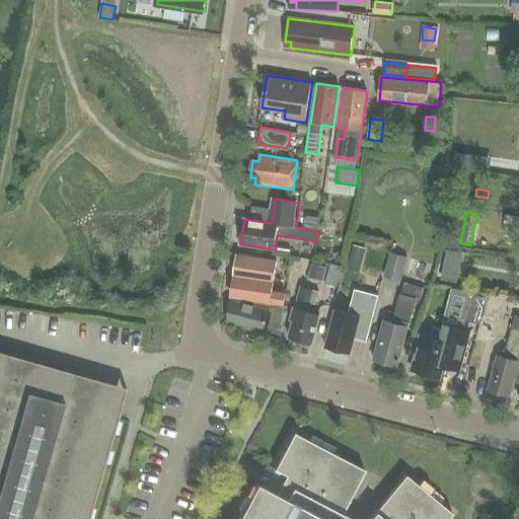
[(306,217),(304,228),(319,231),(320,219),(306,217)]
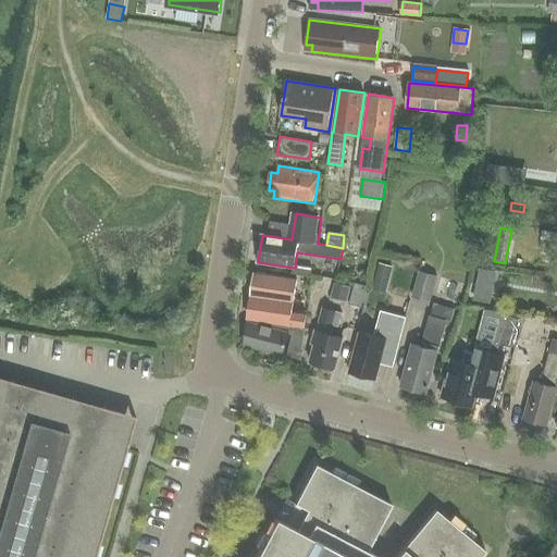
[(379,263),(374,281),(388,284),(393,267),(379,263)]
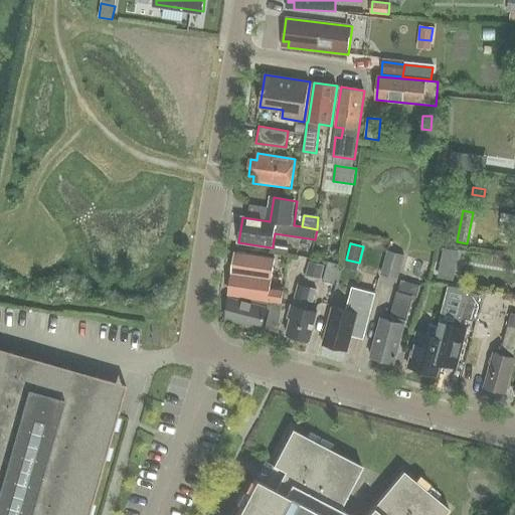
[(271,247),(270,253),(287,256),(288,247),(273,245),(273,247),(271,247)]
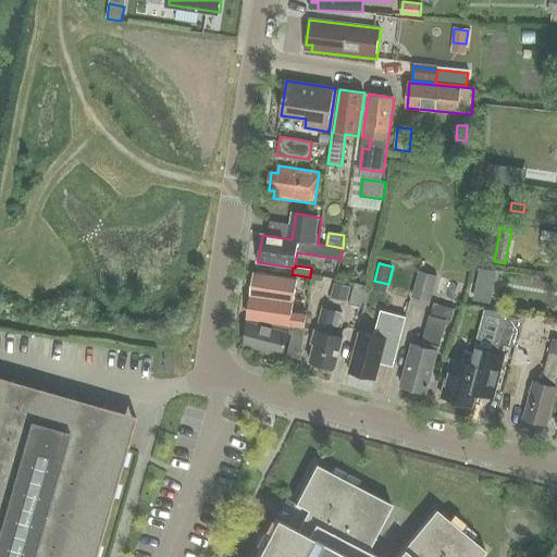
[(438,277),(419,272),(412,296),(432,300),(438,277)]
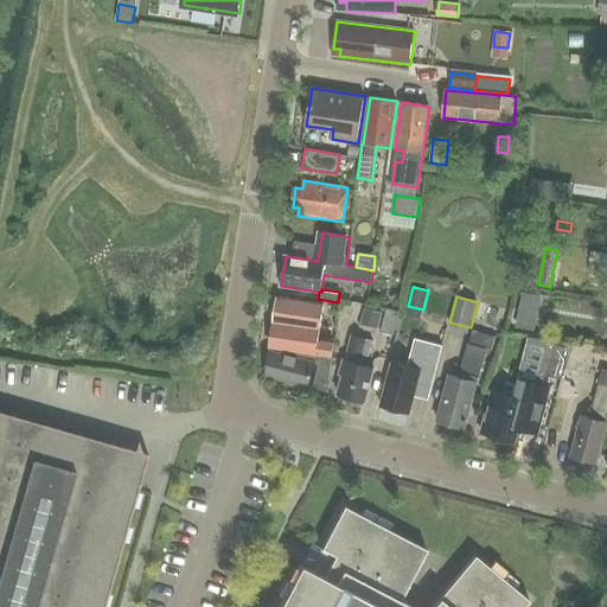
[(275,323),(320,330),(325,305),(279,298),(275,323)]
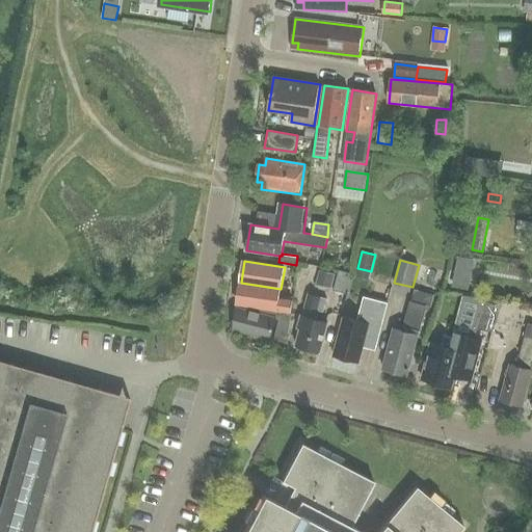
[(320,270),(316,285),(331,289),(336,275),(320,270)]
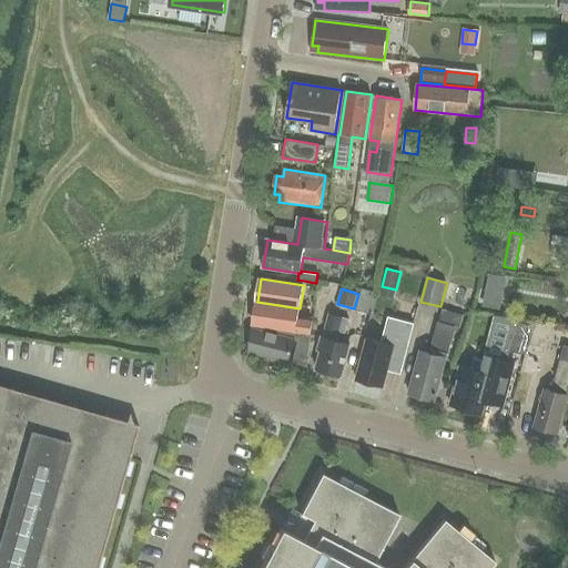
[(487,290),(484,306),(499,310),(503,292),(487,290)]
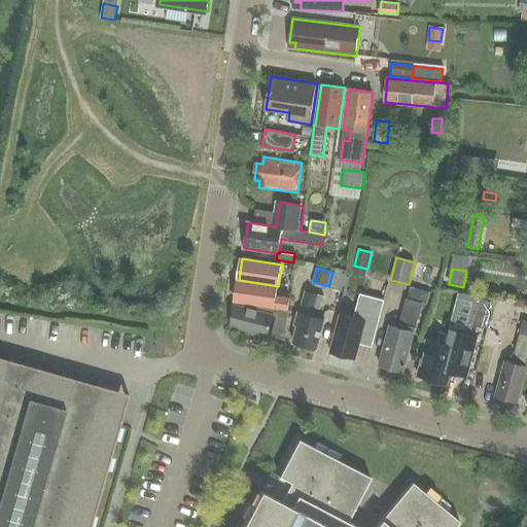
[(336,270),(331,287),(343,290),(348,273),(336,270)]
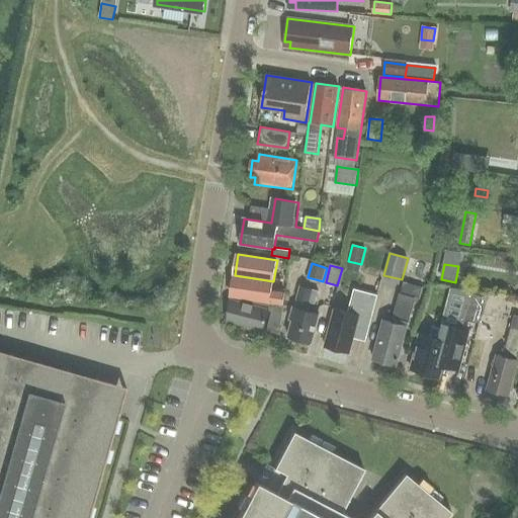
[(272,291),(273,281),(235,275),(232,296),(254,300),(283,305),(285,293),(272,291)]
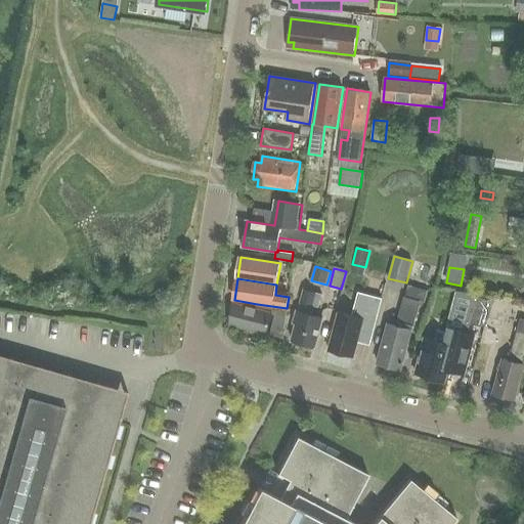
[(408,287),(405,298),(405,297),(397,326),(388,324),(378,363),(401,369),(420,303),(425,305),(428,292),(408,287)]
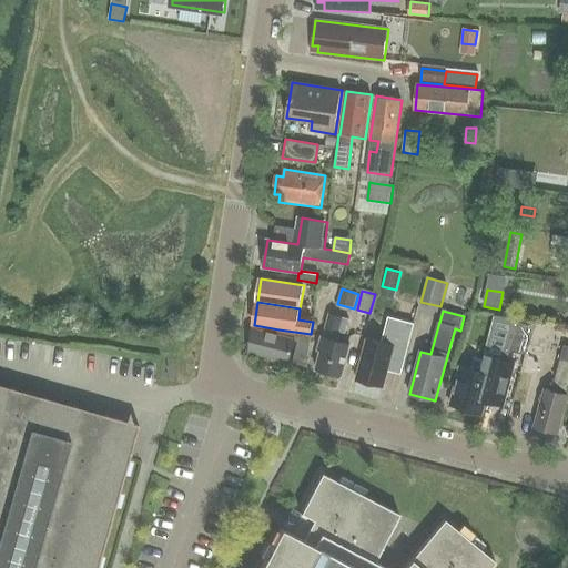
[(342,376),(351,345),(335,341),(338,332),(340,332),(343,317),(330,314),(324,337),(322,337),(318,351),(321,351),(316,369),(342,376)]
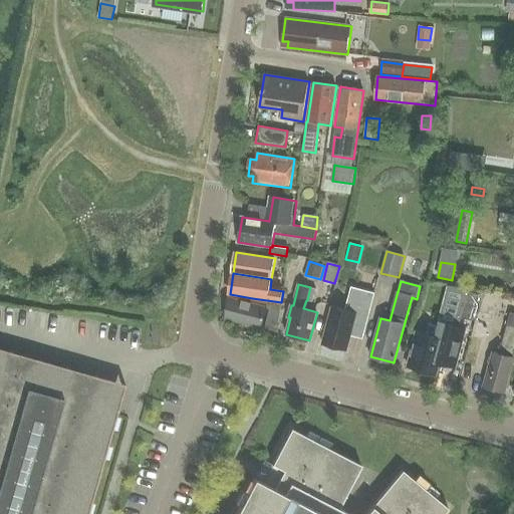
[(448,286),(438,321),(440,322),(459,327),(461,318),(472,321),(473,319),(476,320),(478,320),(480,312),(484,295),(466,291),(467,289),(448,286)]
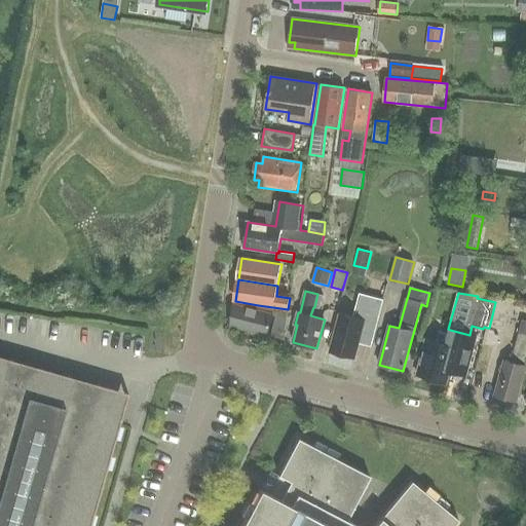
[(372,347),(379,321),(384,300),(360,294),(353,317),(340,314),(330,351),(354,359),(359,343),(372,347)]
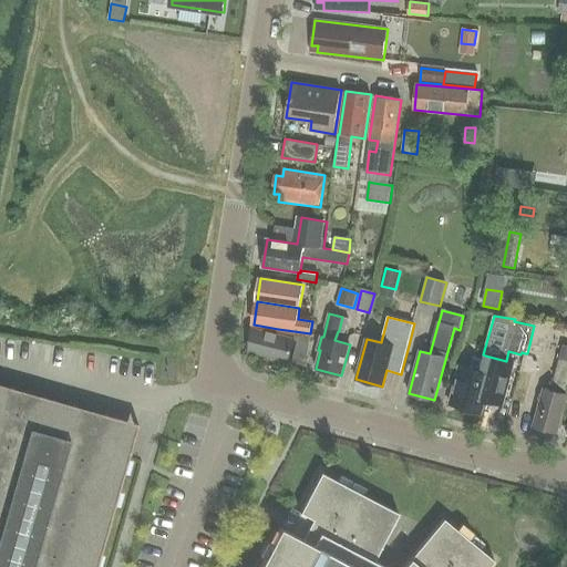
[(536,326),(532,346),(544,348),(549,329),(536,326)]
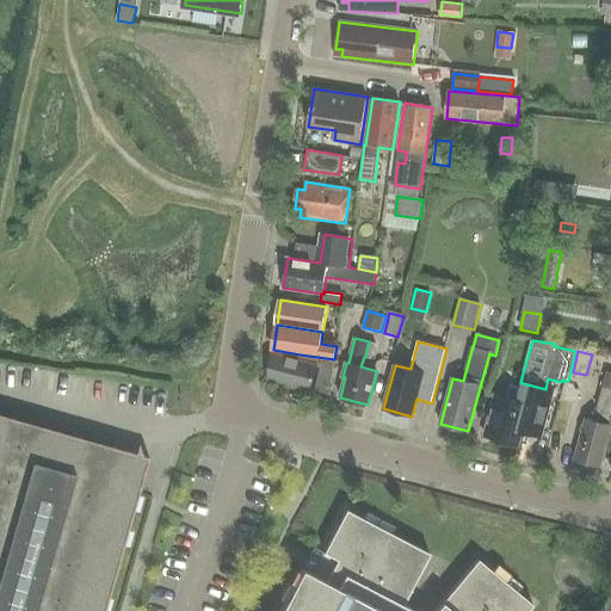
[(332,386),(334,362),(314,358),(314,357),(300,355),(298,360),(272,353),(269,380),(310,390),(316,366),(321,368),(315,390),(331,394),(333,387),(332,386)]
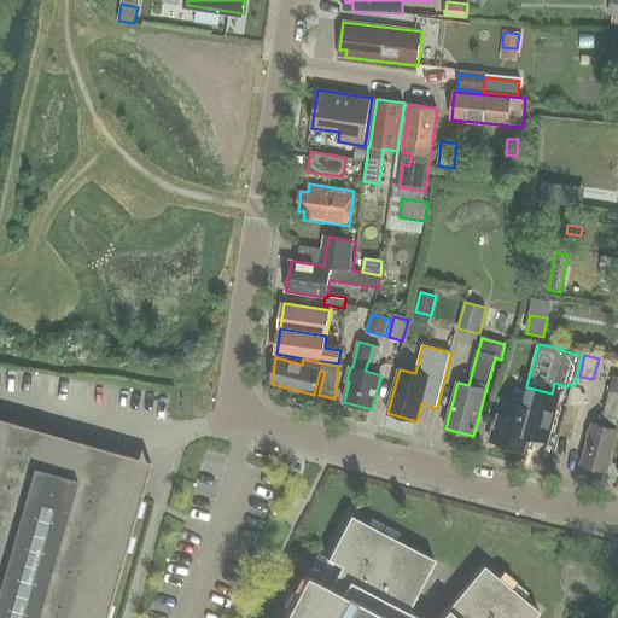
[(617,378),(613,377),(601,426),(593,424),(582,465),(607,472),(617,432),(617,378)]
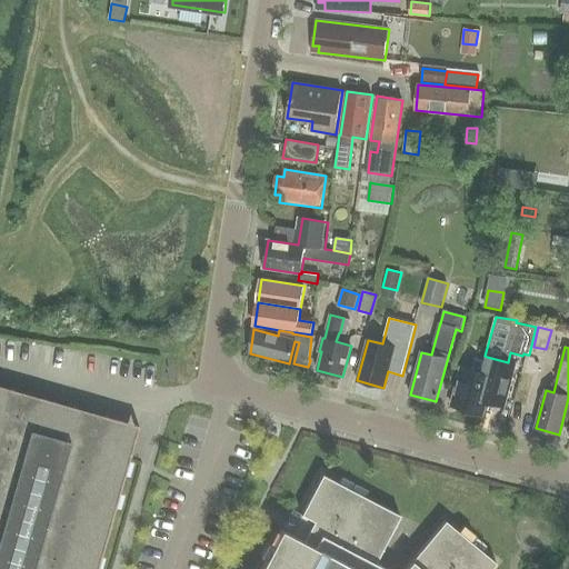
[(508,362),(487,357),(482,373),(461,368),(451,406),(470,411),(469,413),(485,418),(487,408),(485,408),(487,402),(505,407),(516,363),(508,362)]
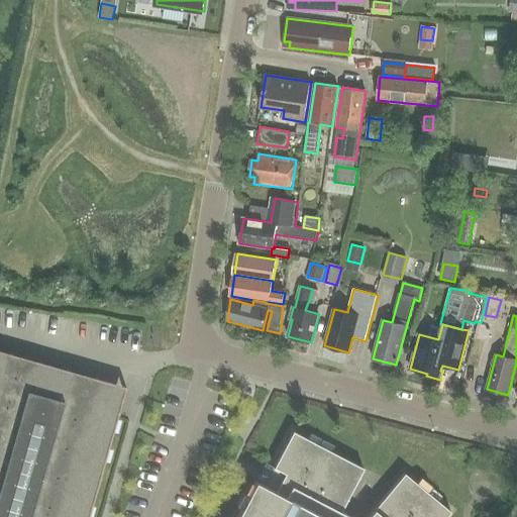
[(0,516),(88,516),(117,416),(0,358),(0,516)]
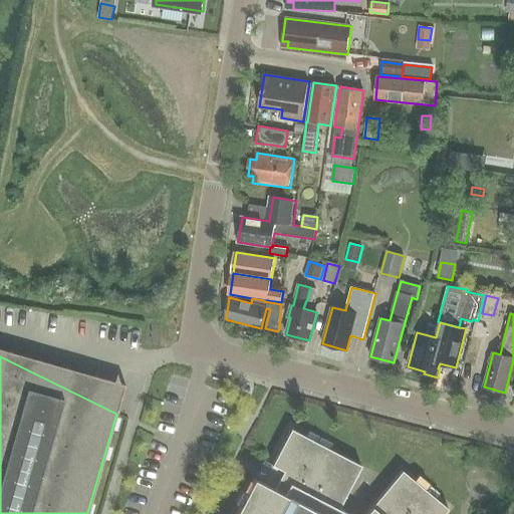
[(444,513),(448,509),(402,471),(365,513),(347,513),(338,509),(361,466),(291,429),(272,465),(273,466),(264,484),(254,479),(235,513),(444,513)]
